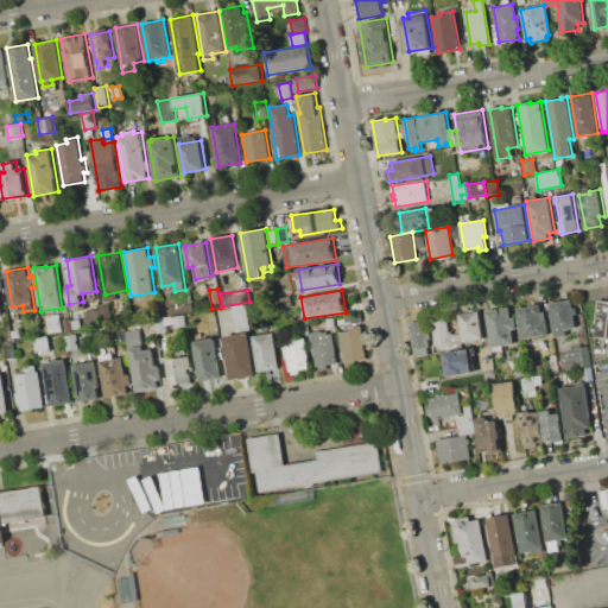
[(291,296),(293,308),(278,310),(276,298),(291,296)]
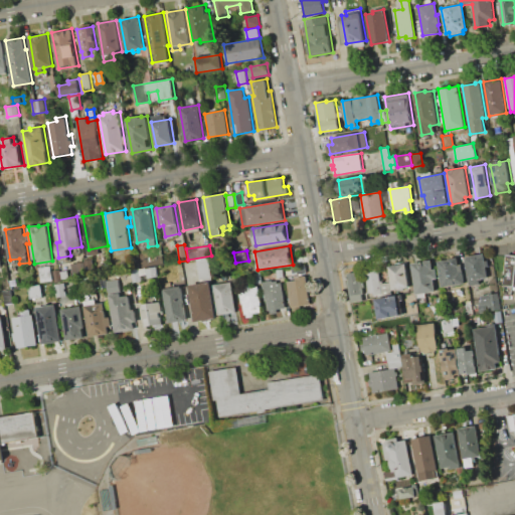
[(465,256),(484,253),(485,261),(488,261),(489,267),(486,267),(487,277),(479,279),(480,285),(470,287),(465,256)]
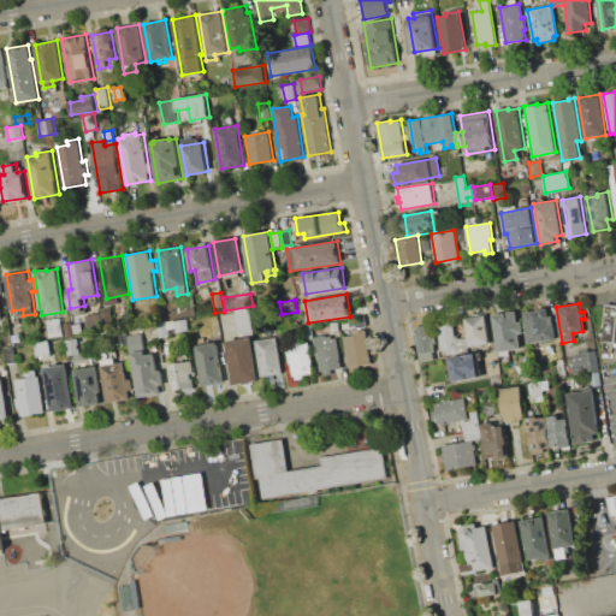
[(606,304),(615,304),(615,342),(602,341),(606,304)]
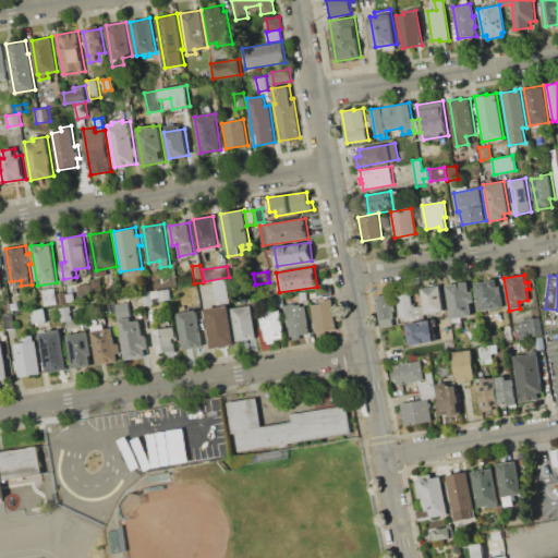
[(213,281),(227,279),(230,304),(217,306),(213,281)]
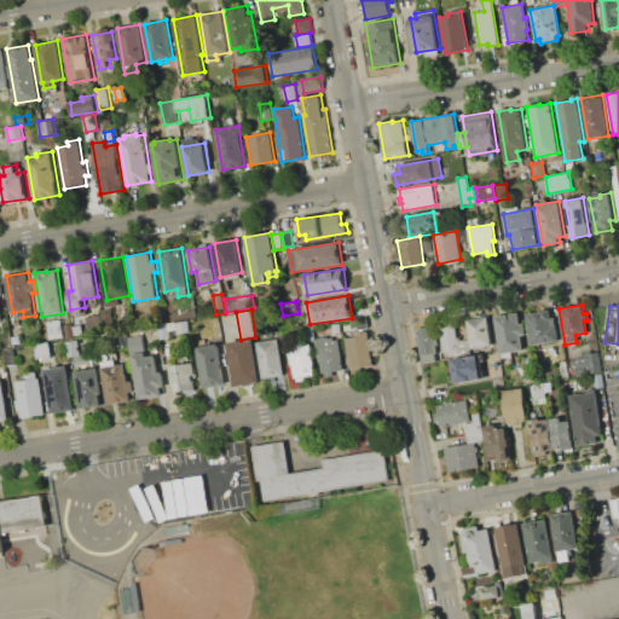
[(526,313),(550,310),(551,318),(554,317),(559,340),(531,345),(526,313)]
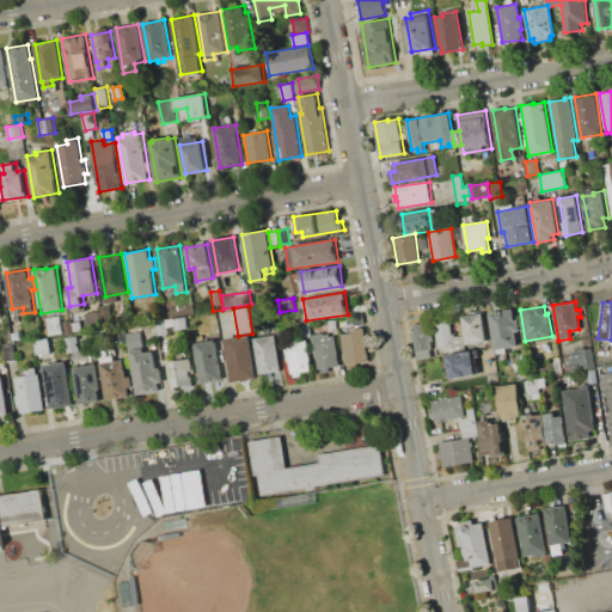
[(102,310),(110,308),(112,319),(103,320),(102,310)]
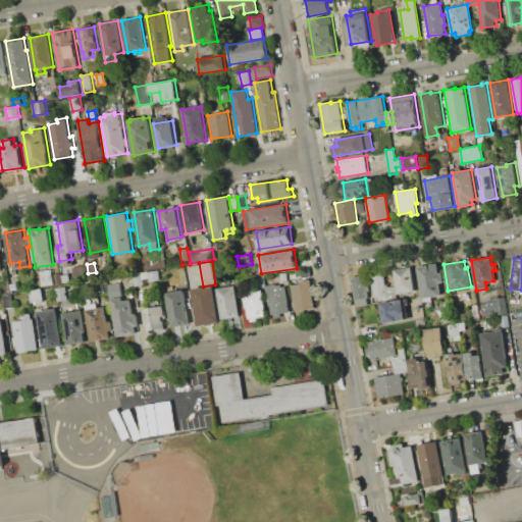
[(417,267),(437,264),(438,272),(442,272),(444,281),(439,282),(441,295),(422,298),(417,267)]
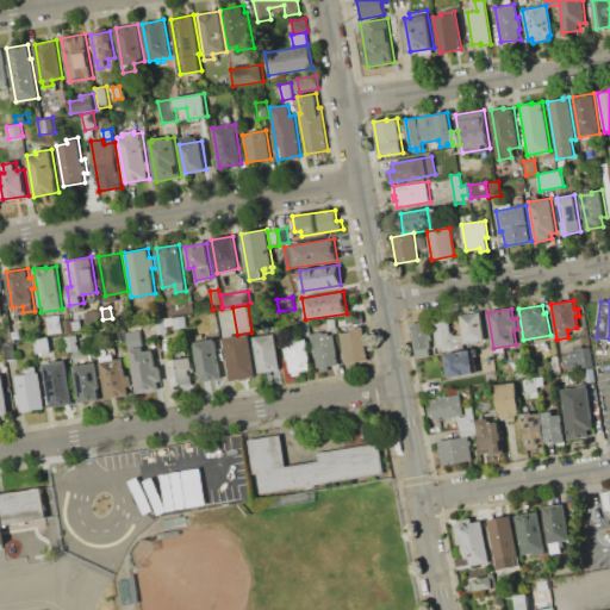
[(83,312),(100,310),(103,327),(87,329),(83,312)]
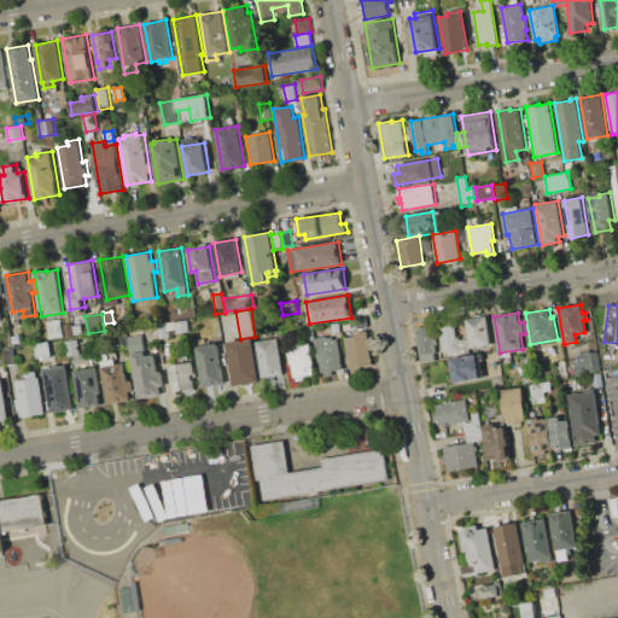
[(223,344),(219,344),(219,343),(207,344),(203,318),(214,315),(219,315),(223,344)]
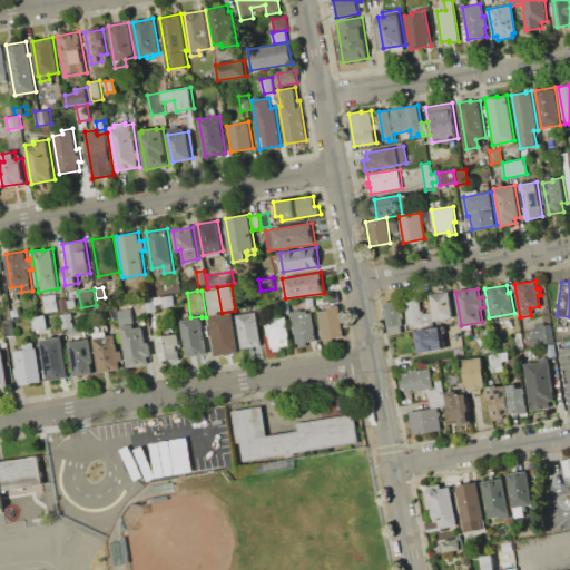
[(430,294),(450,291),(454,317),(449,318),(449,320),(442,321),(442,320),(434,321),(430,294)]
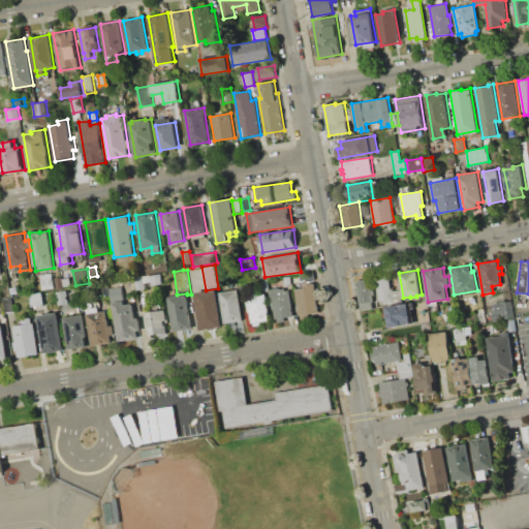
[(40,275),(52,273),(55,288),(42,290),(40,275)]
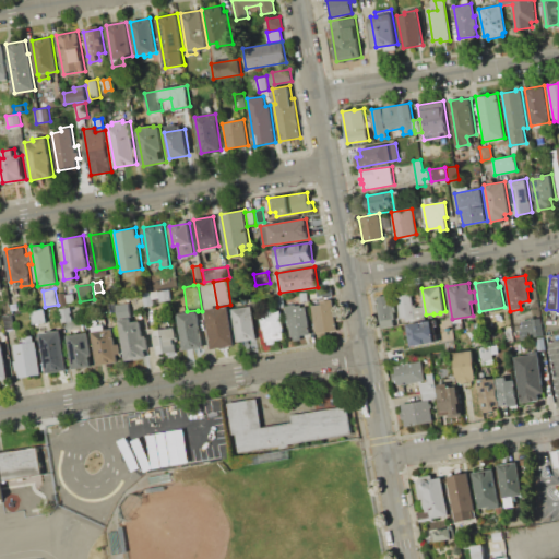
[(158,292),(170,289),(173,300),(161,302),(158,292)]
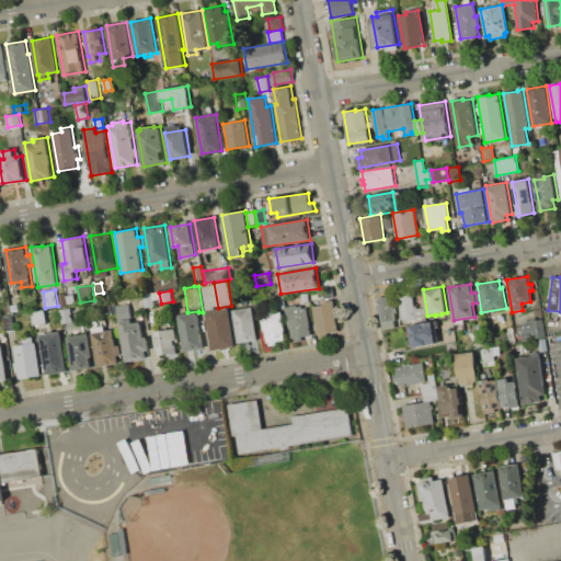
[(334,296),(319,300),(317,294),(333,290),(334,296)]
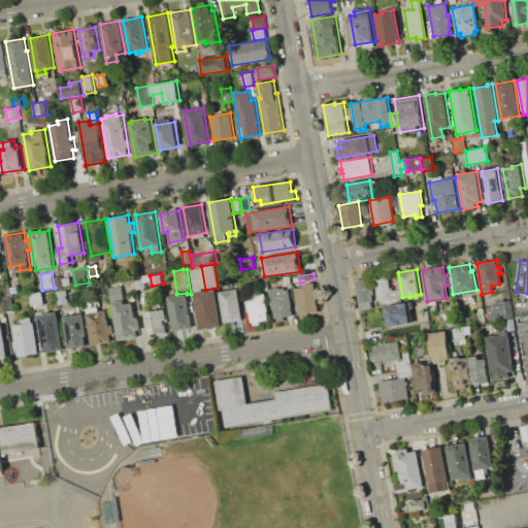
[(133,276),(143,275),(145,288),(135,290),(133,276)]
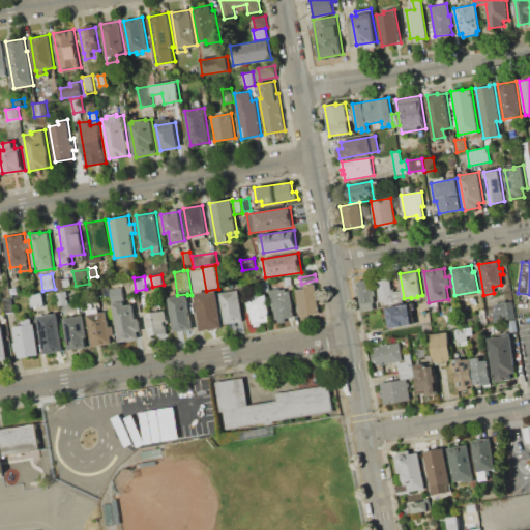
[(380,301),(376,278),(390,276),(393,292),(401,290),(403,303),(393,304),(392,302),(384,303),(384,300),(380,301)]
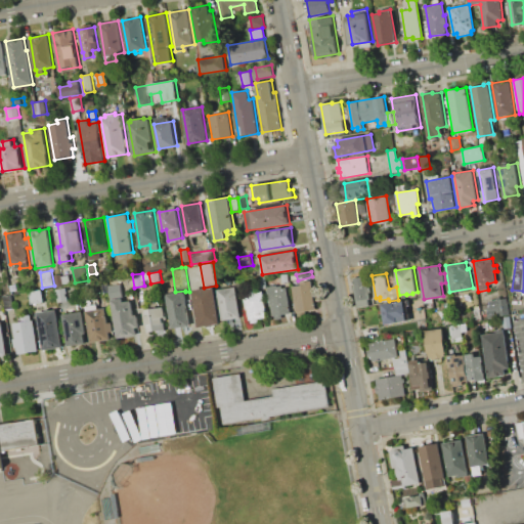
[(53,275),(60,274),(62,287),(55,288),(53,275)]
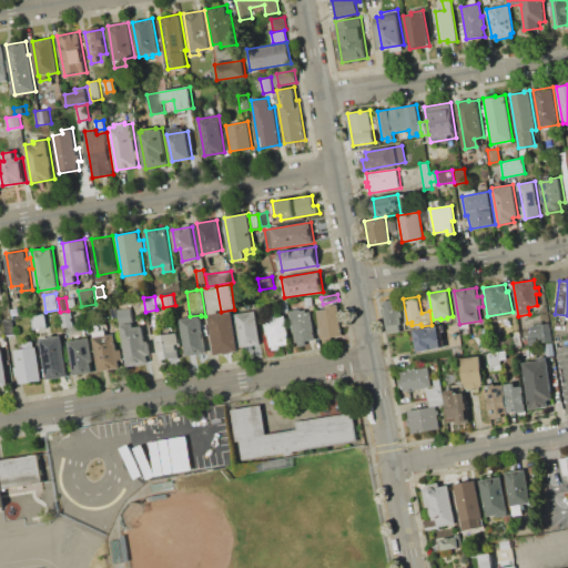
[(67,300),(75,297),(77,306),(68,308),(67,300)]
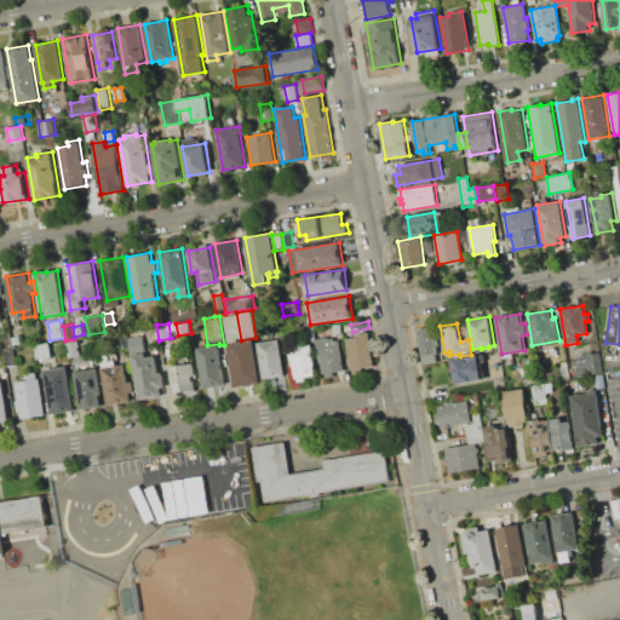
[(314,327),(315,340),(305,342),(303,329),(314,327)]
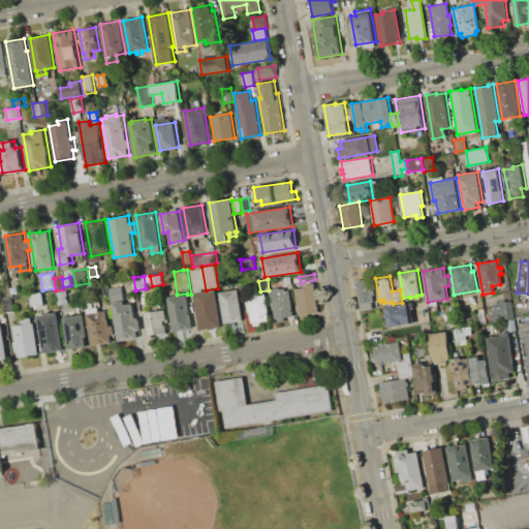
[(355,281),(369,279),(371,290),(373,290),(374,296),(372,296),(374,308),(361,310),(355,281)]
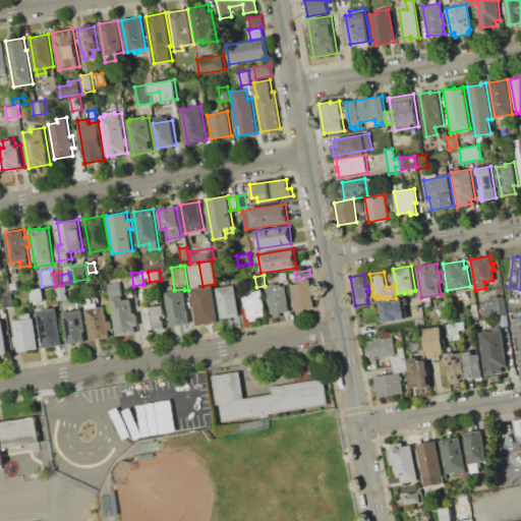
[(111,298),(108,279),(119,277),(122,296),(111,298)]
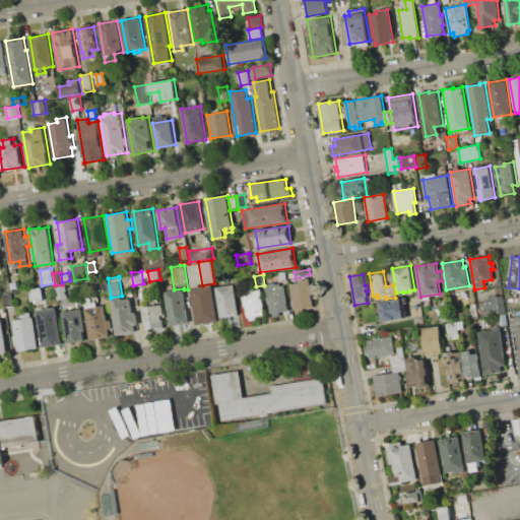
[(313,307),(304,308),(304,312),(298,313),(297,309),(295,310),(290,284),(299,282),(298,280),(309,278),(313,307)]
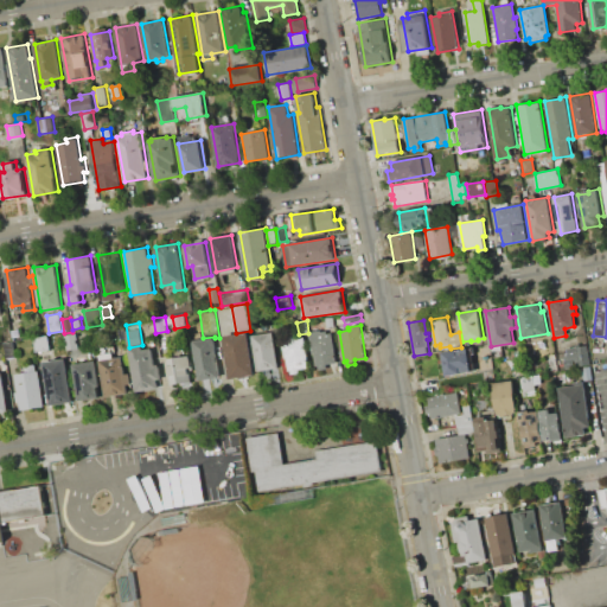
[(310,332),(321,330),(321,332),(327,331),(327,333),(332,332),(337,362),(327,364),(327,369),(319,370),(319,365),(315,365),(310,332)]
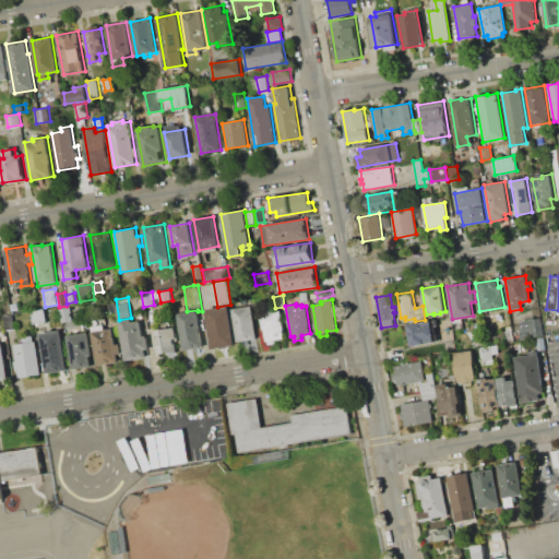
[(206,309),(229,306),(236,344),(213,348),(206,309)]
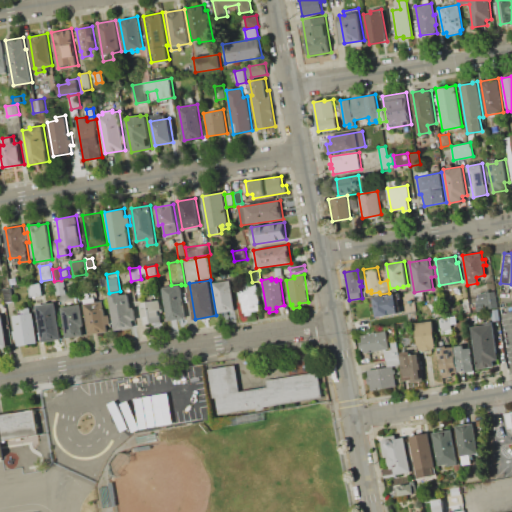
[(212,282),(230,280),(235,309),(217,312),(212,282)]
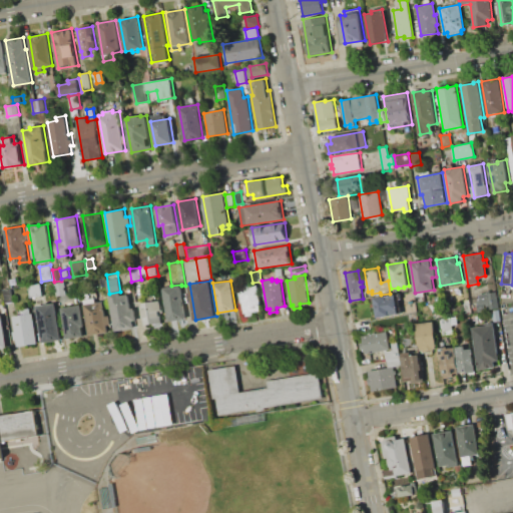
[(54,283),(64,282),(66,295),(56,297),(54,283)]
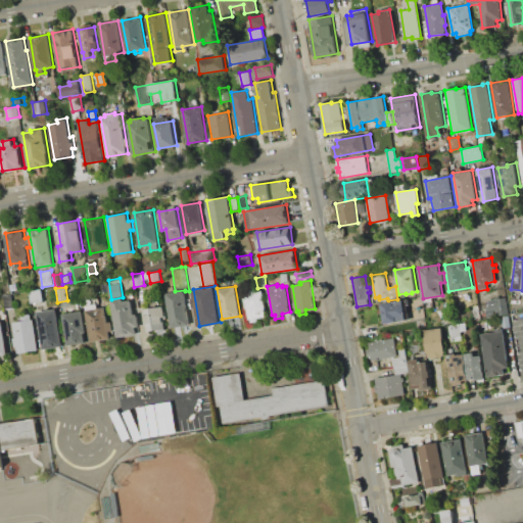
[(30,291),(42,289),(43,301),(32,302),(30,291)]
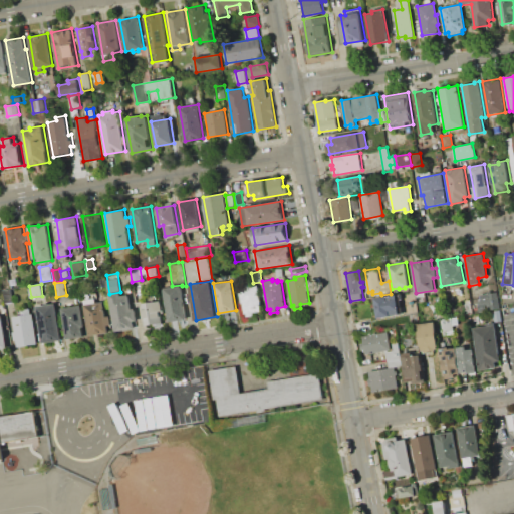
[(239,289),(245,288),(245,286),(253,284),(254,286),(258,286),(262,311),(253,312),(254,315),(247,316),(246,314),(244,314),(242,303),(241,303),(239,289)]
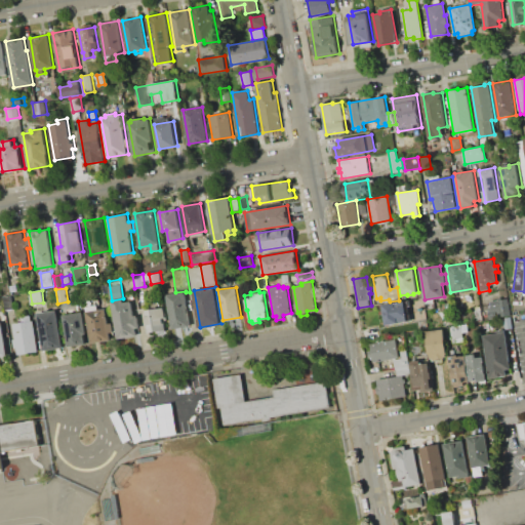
[(186,291),(186,292),(191,325),(172,328),(167,294),(175,292),(186,291)]
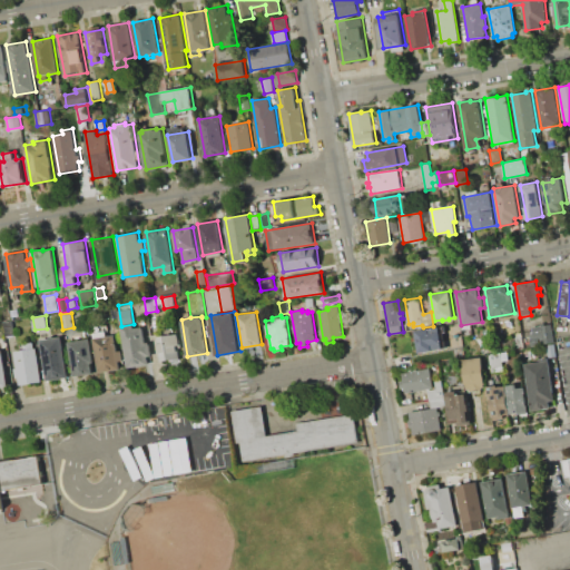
[(3,321),(12,320),(15,334),(6,335),(3,321)]
